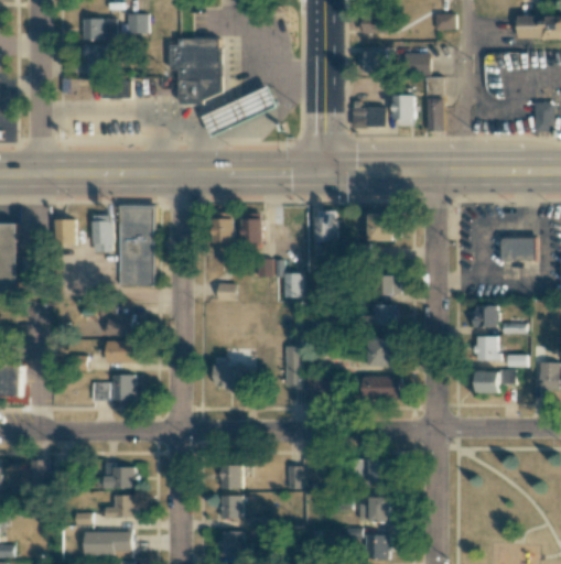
[(357,32),(386,33),(387,13),(357,12),(357,32)]
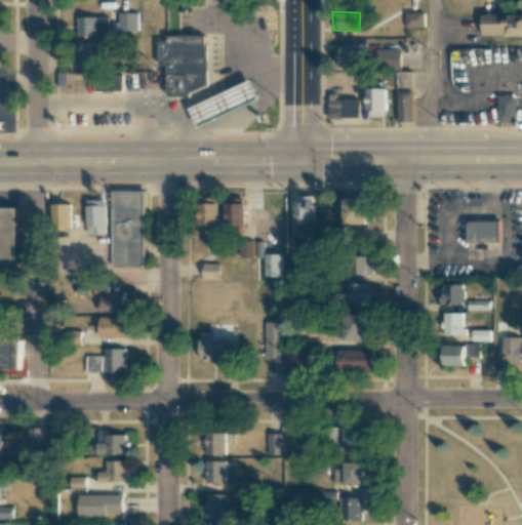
[(402,27),(422,27),(422,12),(402,11),(402,27)]
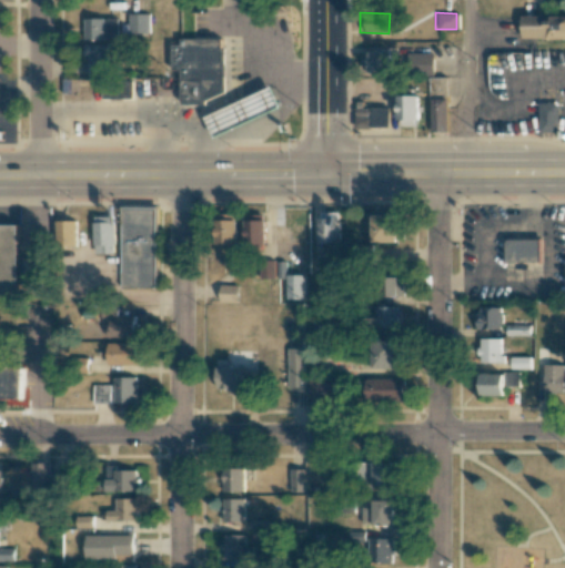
[(148,13),(127,13),(127,33),(148,33),(148,13)]
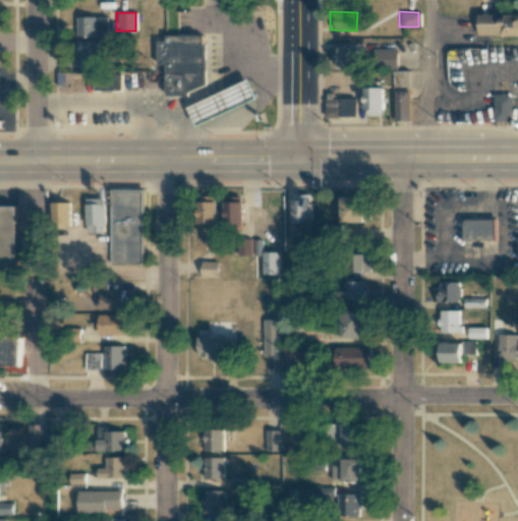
[(517,13),(475,13),(475,35),(517,36),(517,13)]
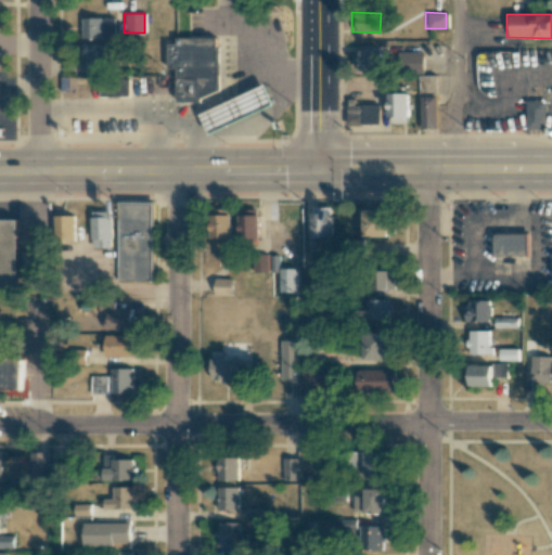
[(80,18),(81,38),(114,37),(114,17),(80,18)]
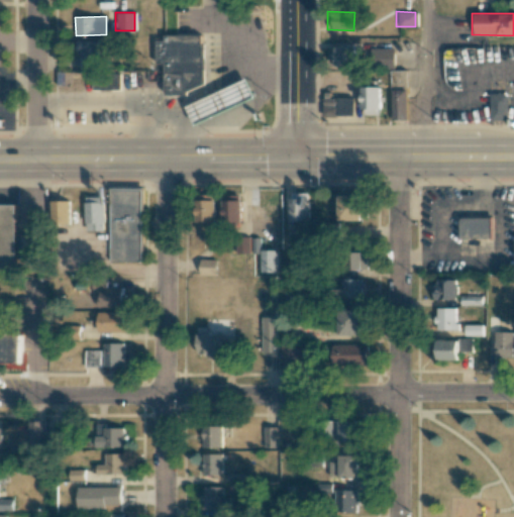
[(200,34),(162,34),(162,39),(155,39),(156,62),(163,62),(164,95),(186,95),(186,92),(204,83),(203,43),(200,43),(200,34)]
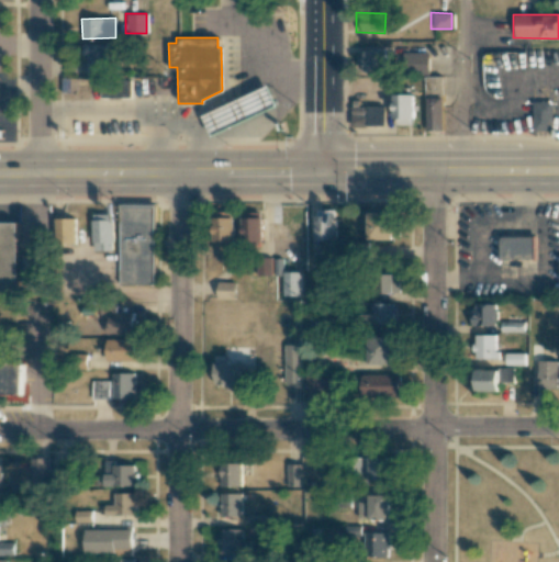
[(105,44),(80,44),(80,57),(87,57),(87,74),(104,74),(105,44)]
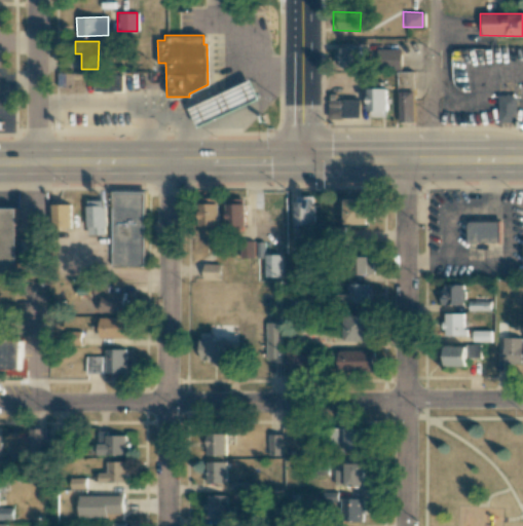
[(334,48),(334,66),(360,67),(361,48),(334,48)]
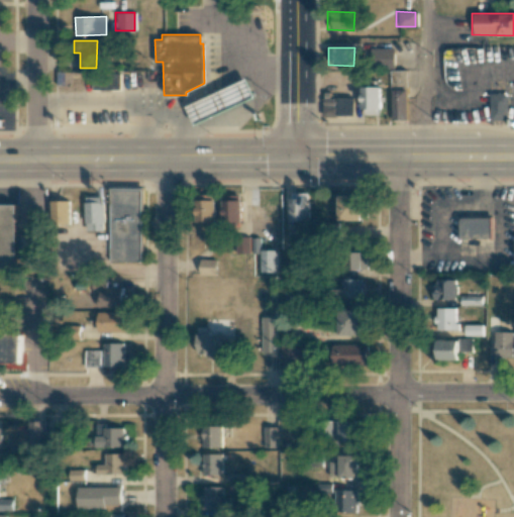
[(392,50),(374,50),(374,69),(392,69),(392,50)]
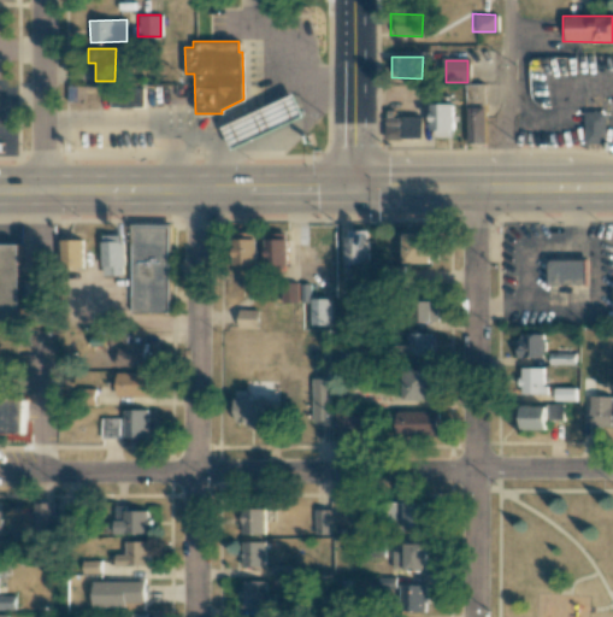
[(481,83),(463,84),(463,105),(482,104),(481,83)]
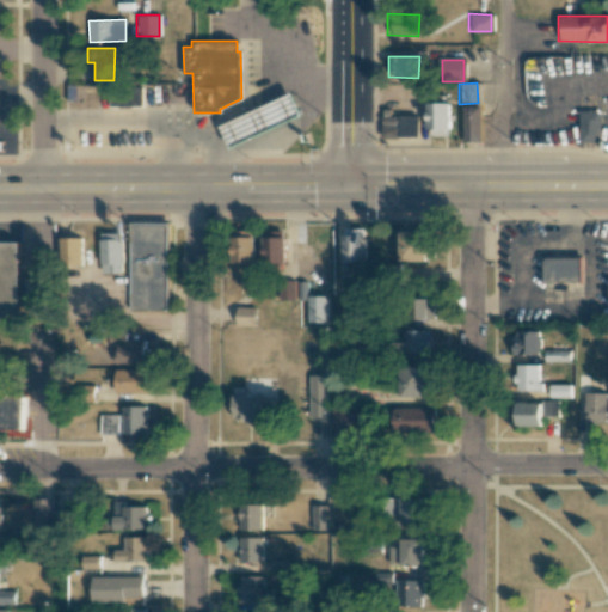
[(108,105),(142,106),(142,86),(109,85),(108,105)]
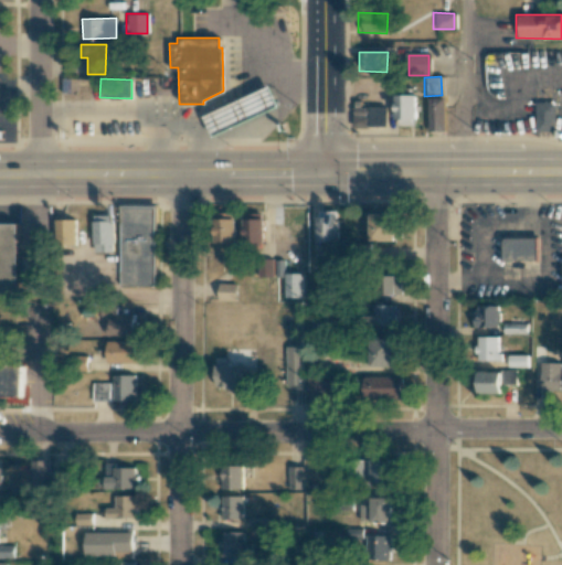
[(268,86),(203,116),(212,136),(277,106),(268,86)]
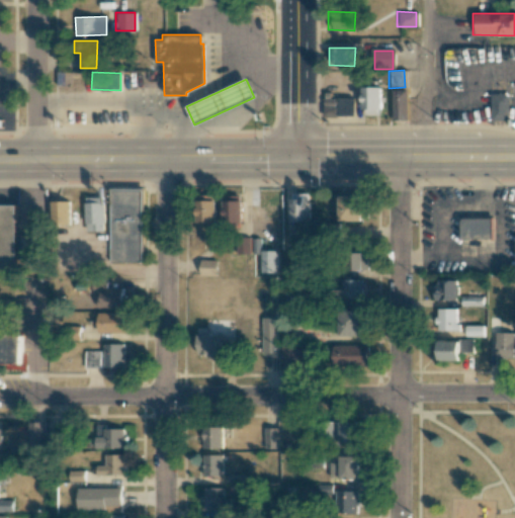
[(378,87),(361,87),(361,115),(378,115),(378,87)]
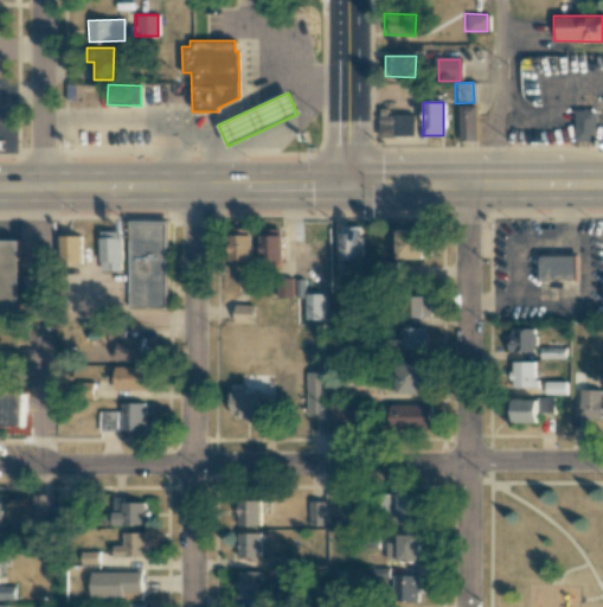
[(475,104),(457,104),(459,140),(476,140),(475,104)]
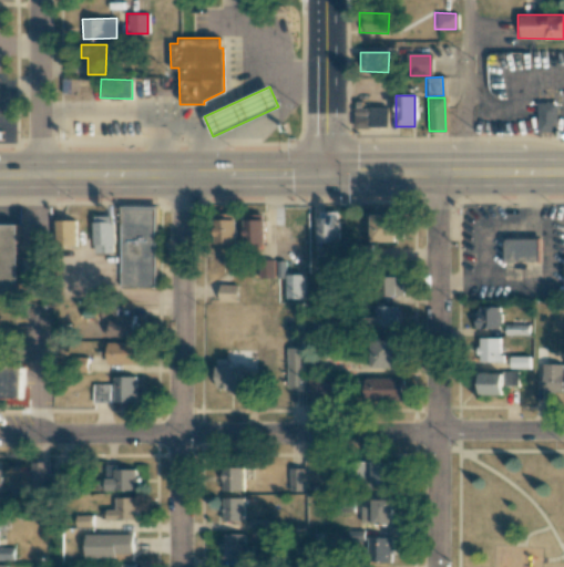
[(555,103),(556,130),(536,130),(536,103),(555,103)]
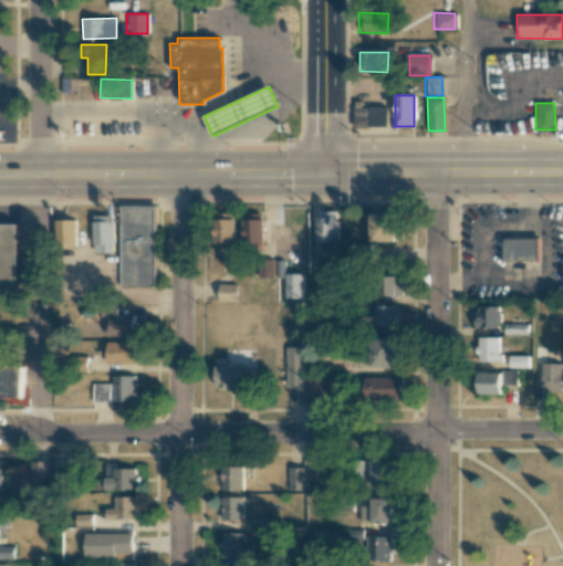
[(386,127),(385,106),(352,107),(352,127),(386,127)]
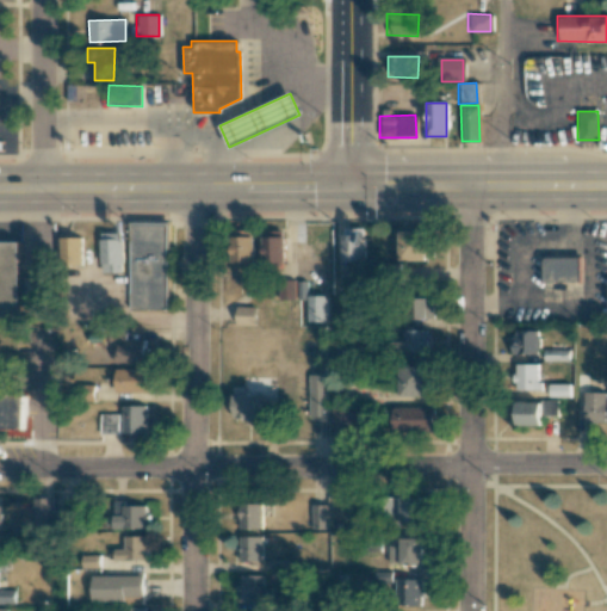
[(165,223),(163,308),(127,308),(129,222),(165,223)]
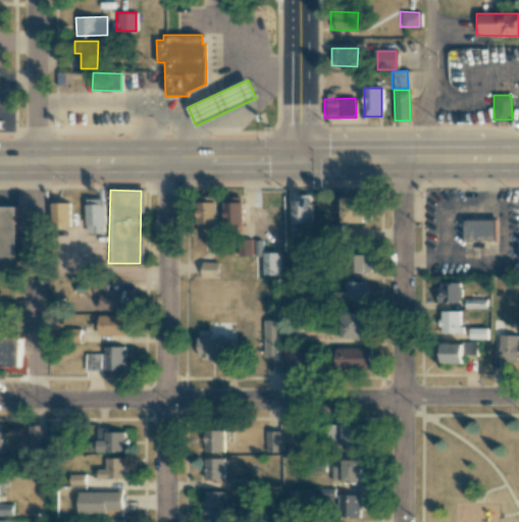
[(291,223),(311,222),(311,195),(291,195),(291,223)]
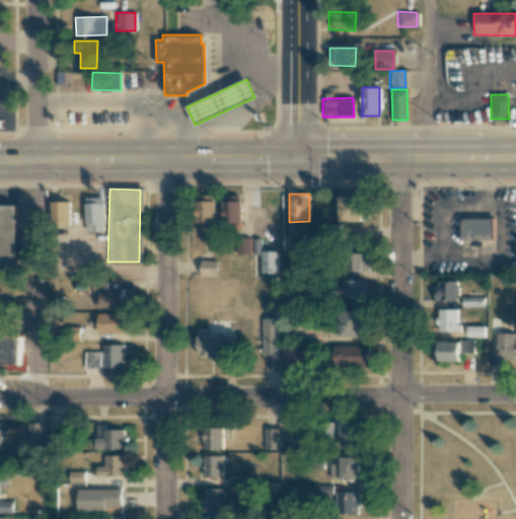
[(195,223),(214,223),(214,196),(196,195),(195,223)]
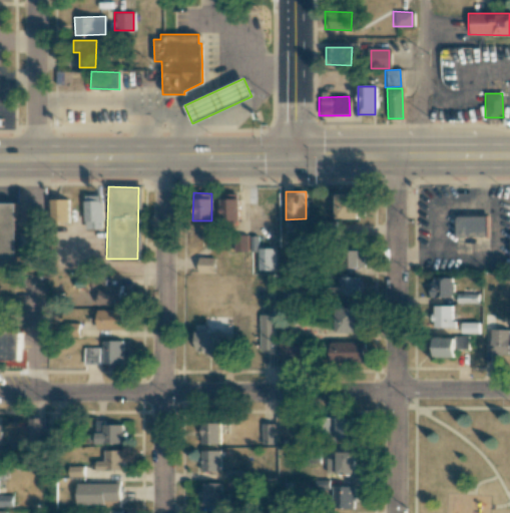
[(335,193),(336,218),(358,218),(357,192),(335,193)]
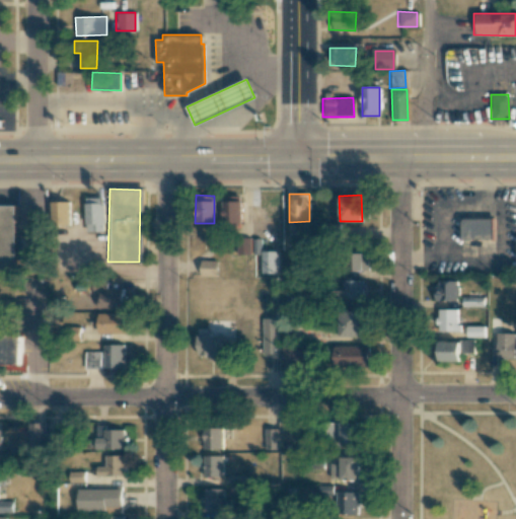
[(239,222),(240,196),(222,196),(222,222),(239,222)]
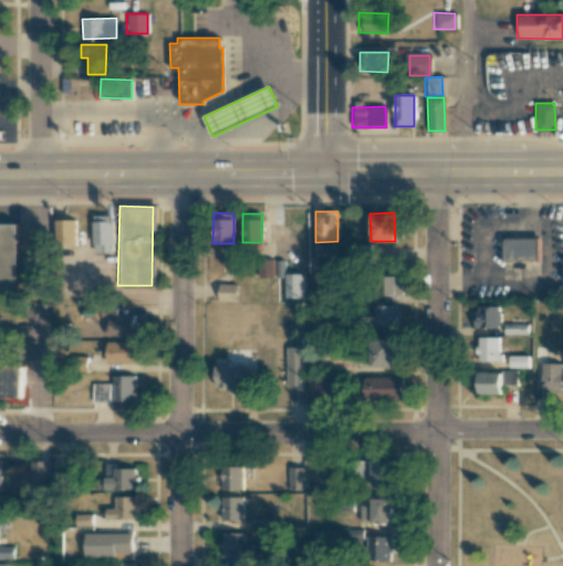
[(91,215),(91,252),(110,252),(111,215),(91,215)]
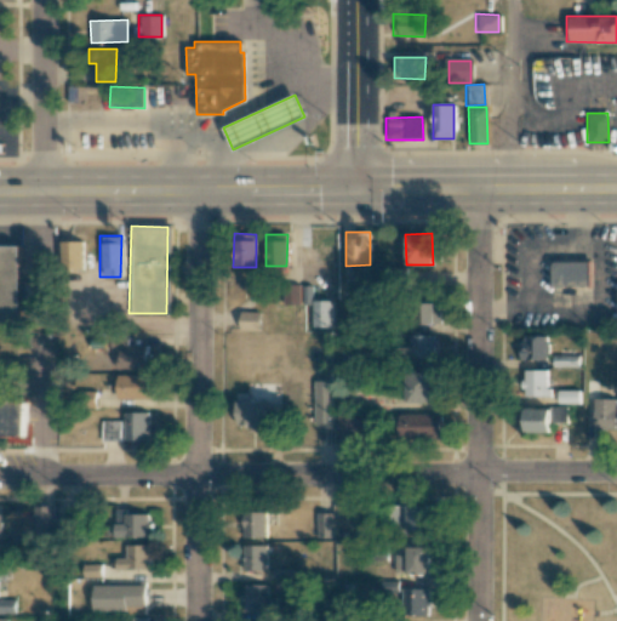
[(81,240),(58,240),(58,268),(81,268),(81,240)]
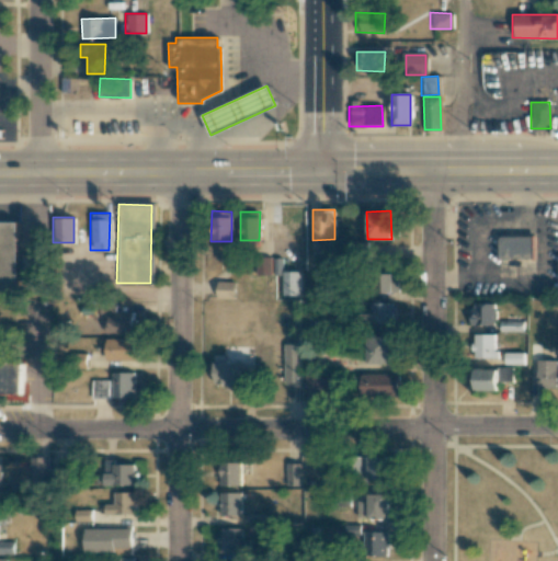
[(0,220),(15,221),(15,253),(36,253),(35,293),(0,292),(0,220)]
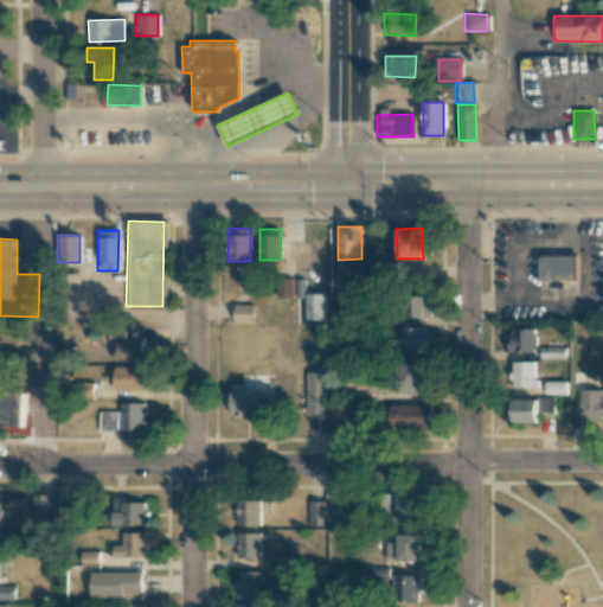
[(577,254),(578,280),(537,280),(537,259),(541,254),(577,254)]
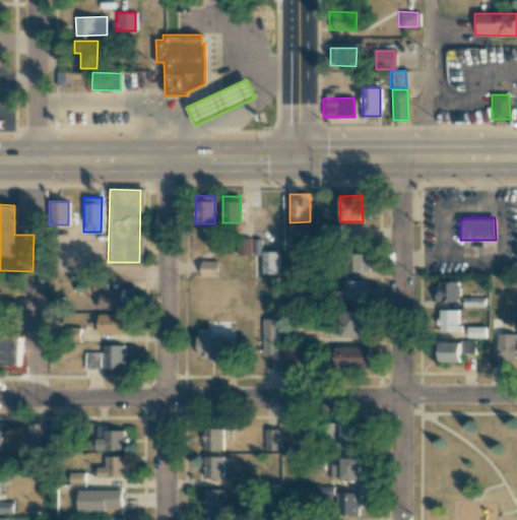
[(259,239),(236,239),(236,255),(259,255),(259,239)]
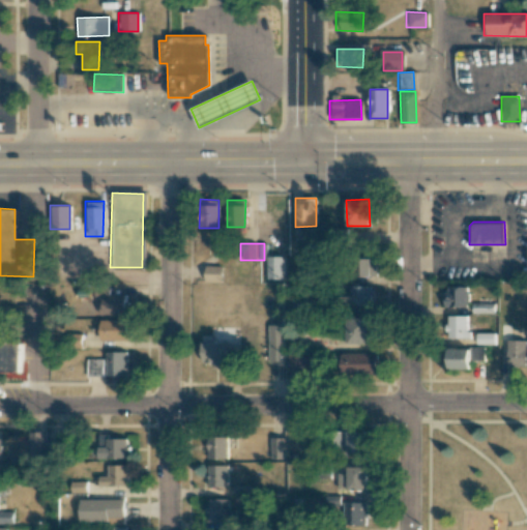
[(283,256),(265,257),(265,278),(283,278),(283,256)]
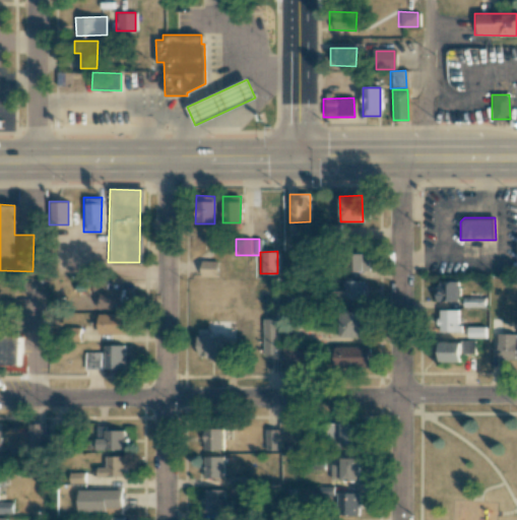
[(368,253),(350,253),(351,270),(369,270),(368,253)]
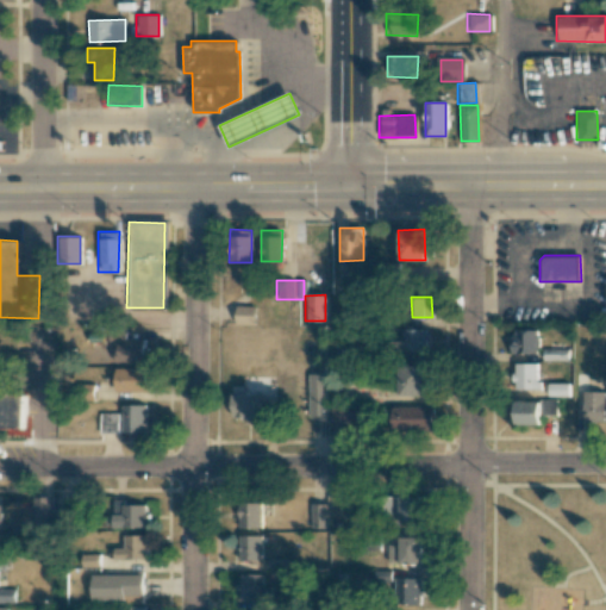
[(251,324),(252,306),(232,305),(232,324),(251,324)]
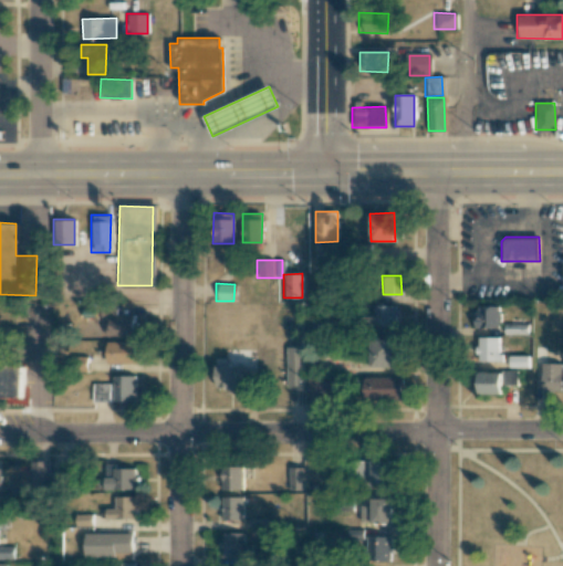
[(393,305),(372,305),(372,316),(362,316),(362,327),(394,327),(393,305)]
